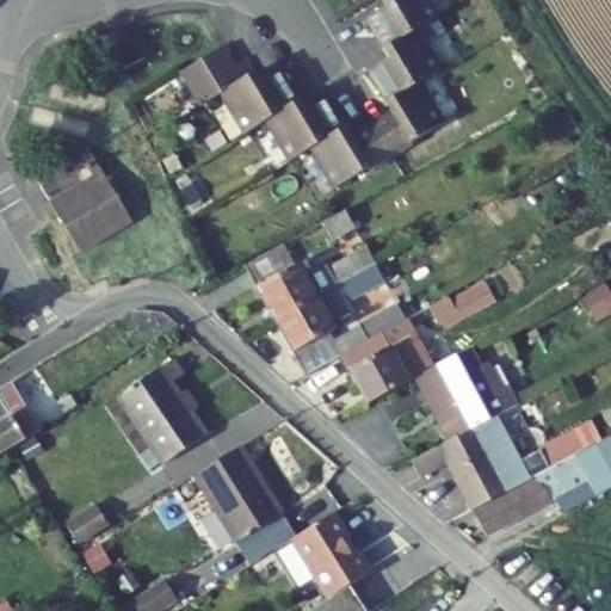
[(438,18),(427,0),(382,0),(387,7),(365,20),(384,50),(417,31),(438,18)]
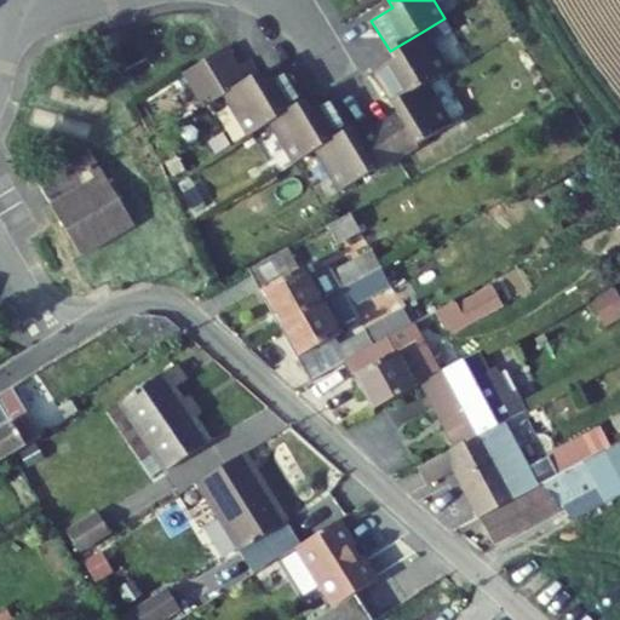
[(454,34),(445,18),(423,32),(432,46),(454,34)]
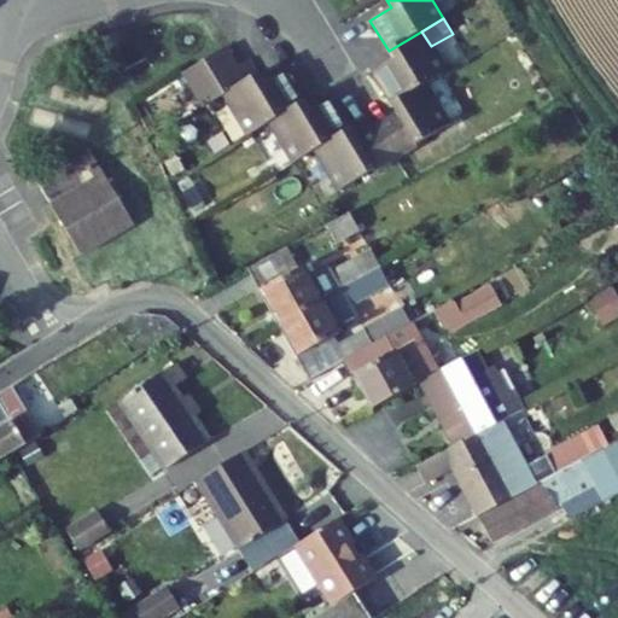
[(421,31),(389,51),(394,60),(373,74),(391,104),(424,85),(447,71),(431,46),(421,31)]
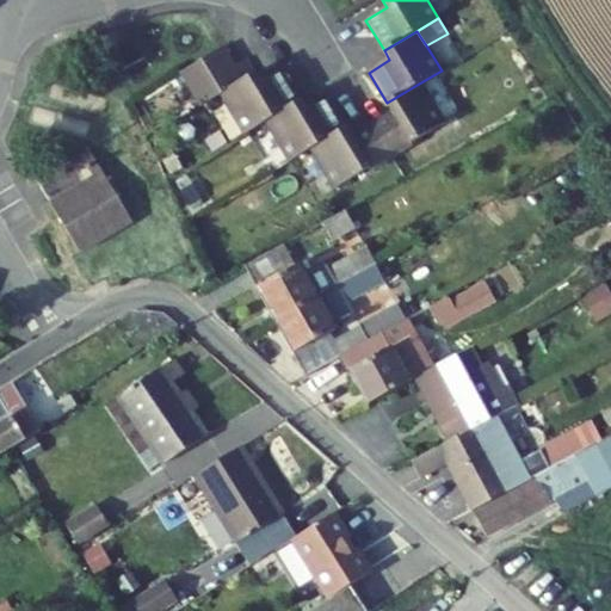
[(224,48),(180,73),(201,106),(222,93),(254,74),(246,60),(235,66),(224,48)]
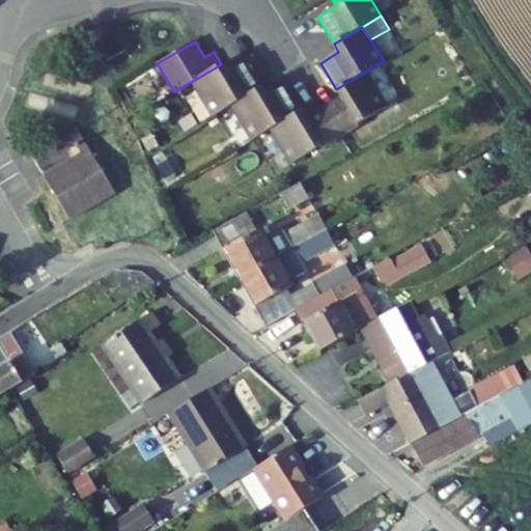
[(226,72),(221,64),(193,81),(214,116),(232,105),(261,87),(245,60),(226,72)]
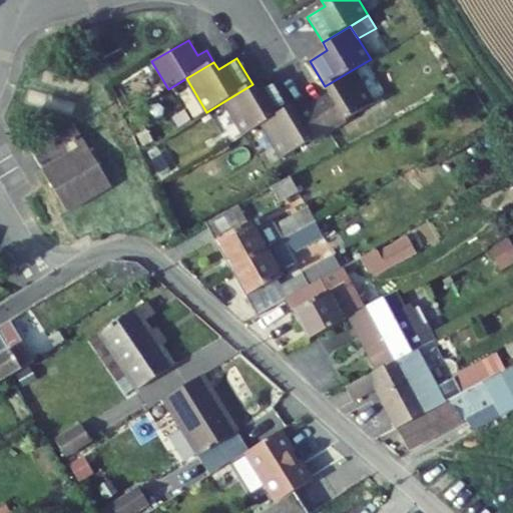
[(373,103),(352,70),(325,86),(329,94),(312,105),(329,132),(346,122),(345,120),(373,103)]
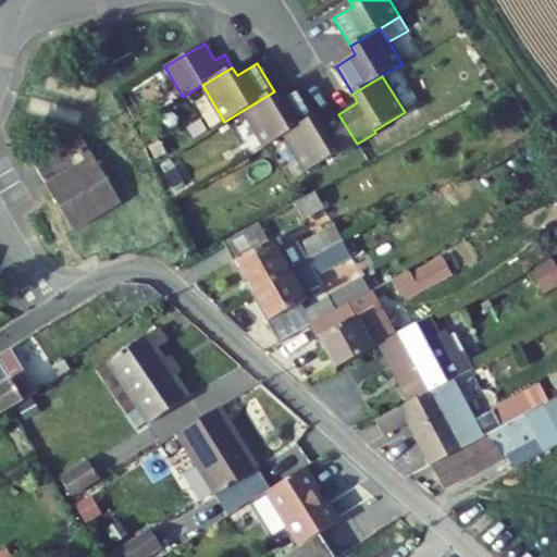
[(279,100),(274,91),(244,110),(265,146),(285,134),(314,116),(298,88),(279,100)]
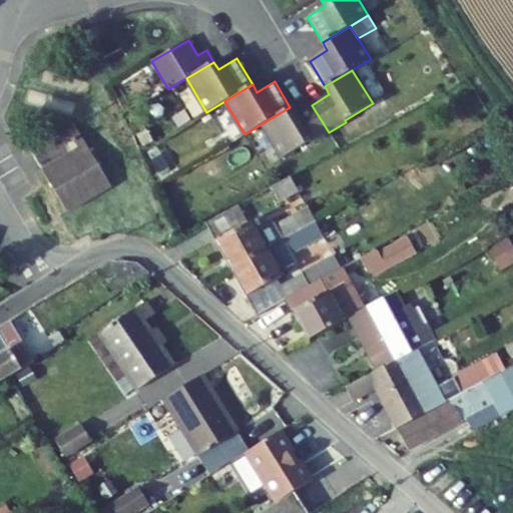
[(290,107),(263,123),(282,157),(310,140),(312,142),(329,132),(312,105),(295,115),(290,107)]
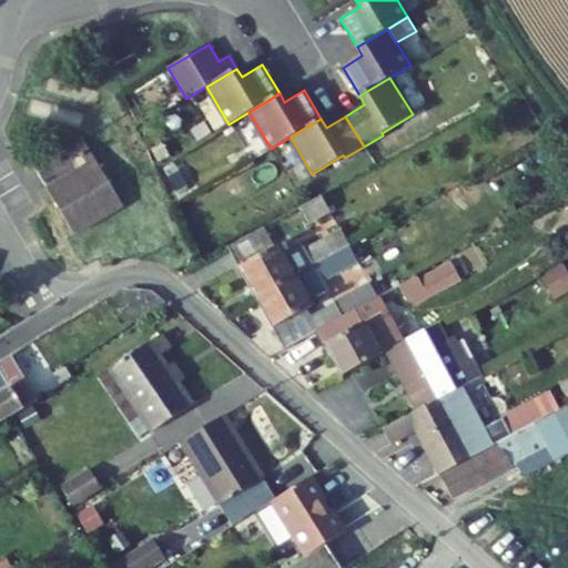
[(69,151),(69,152),(69,153),(70,153),(70,154),(73,160),(82,154),(88,163),(79,169),(47,188),(75,235),(123,208),(83,140),(72,148),(71,148),(70,149),(69,150),(69,151)]
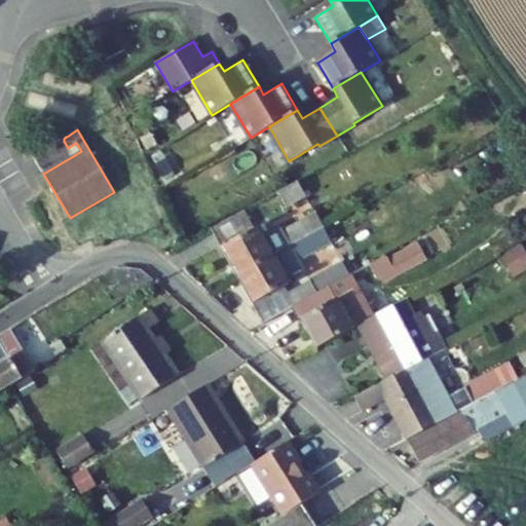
[(148,135),(139,140),(144,149),(153,143),(148,135)]
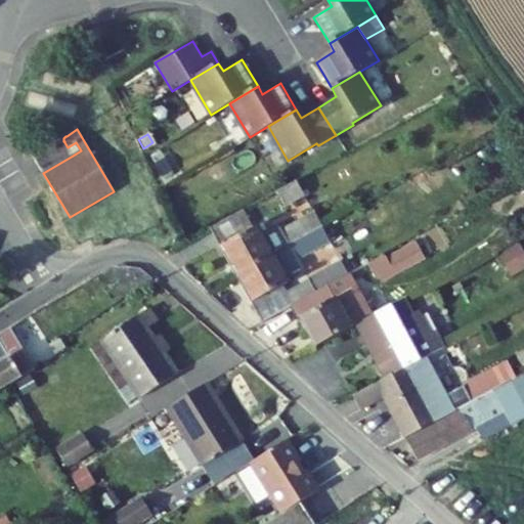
[(76,142),(68,147),(73,156),(81,150),(76,142)]
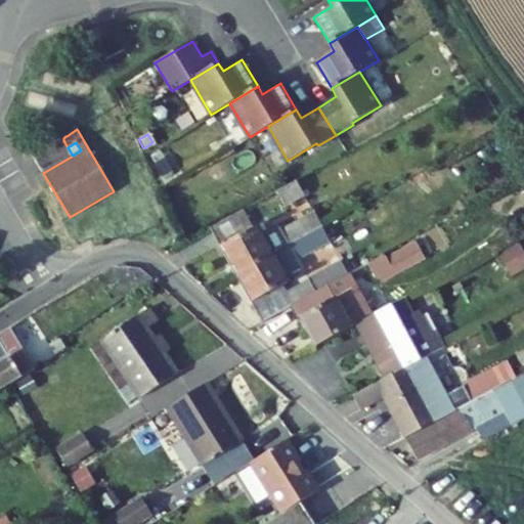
[(297,180),(277,191),(286,205),(305,194),(297,180)]
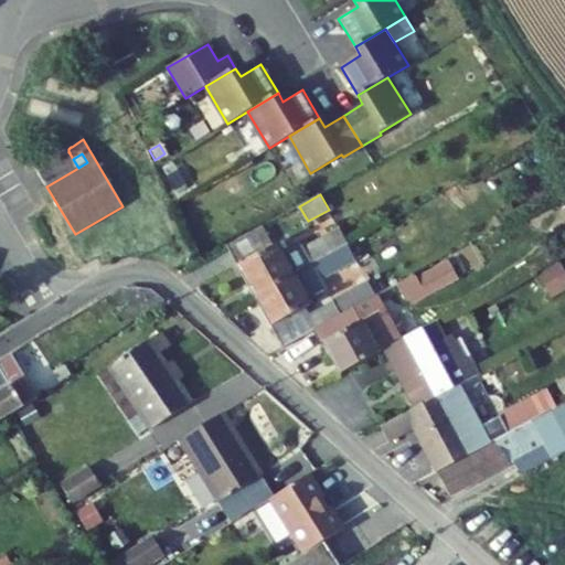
[(274,246),(263,226),(227,246),(255,297),(348,245),(340,230),(305,248),(302,245),(283,256),(277,244),(274,246)]
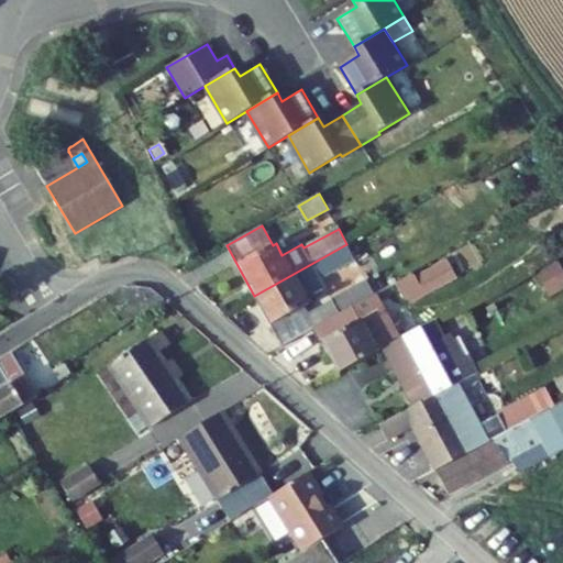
[(353,241),(346,244),(355,260),(361,256),(353,241)]
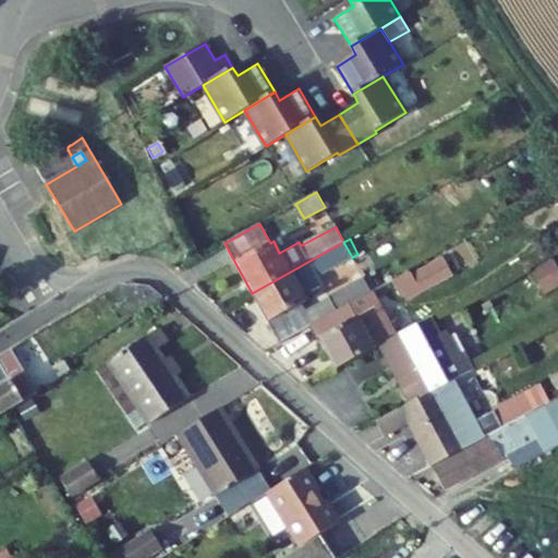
[(305,311),(302,304),(312,299),(308,293),(324,286),(318,276),(352,258),(352,257),(343,242),(252,293),(279,343),(312,326),(344,307),(371,293),(372,292),(364,279),(305,311)]
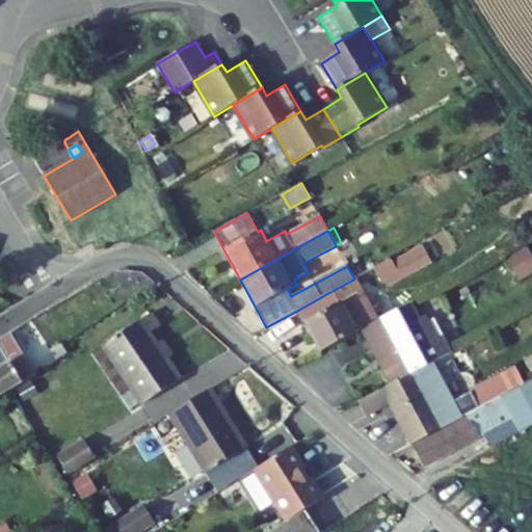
[(430,261),(423,246),(397,259),(404,273),(430,261)]
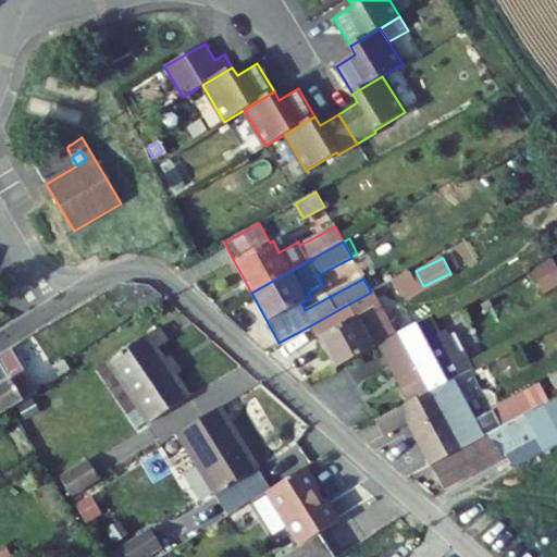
[(543,295),(556,287),(556,267),(553,258),(531,270),(543,295)]
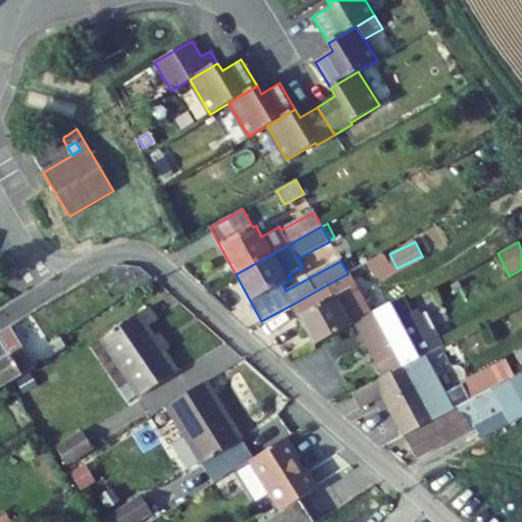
[(347,274),(356,292),(393,271),(382,254),(353,271),(348,273),(347,274)]
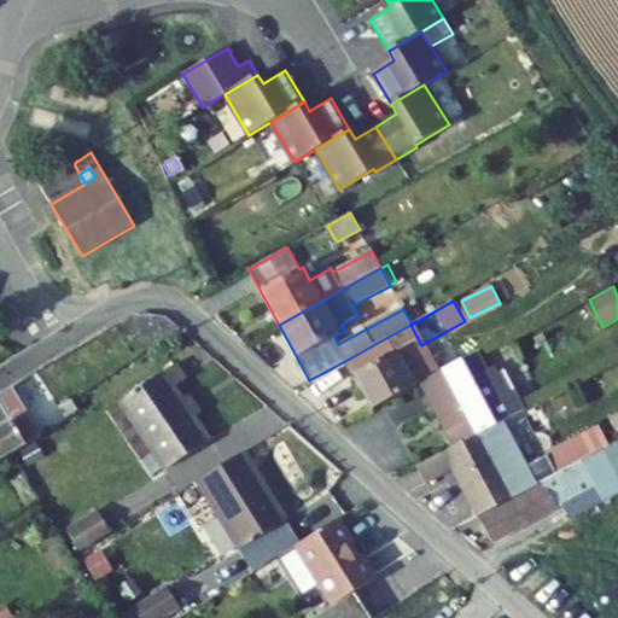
[(412,324),(418,321),(409,305),(403,309),(412,324)]
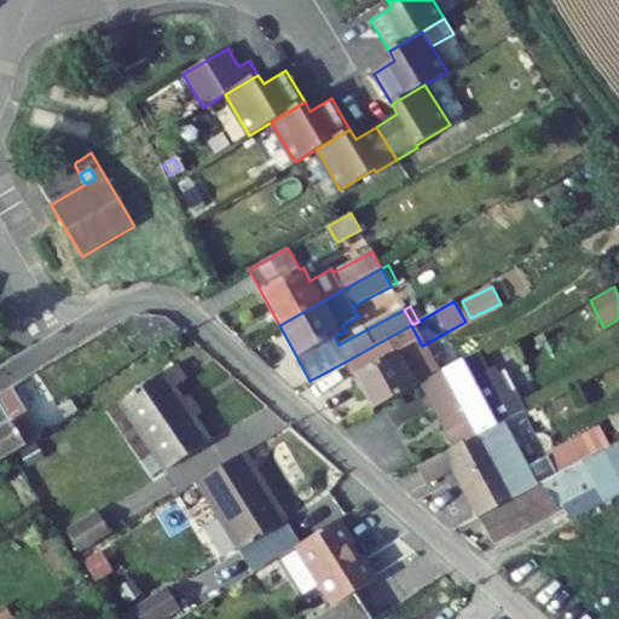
[(346,362),(371,410),(421,383),(432,377),(416,351),(404,357),(401,351),(391,357),(382,341),(346,362)]
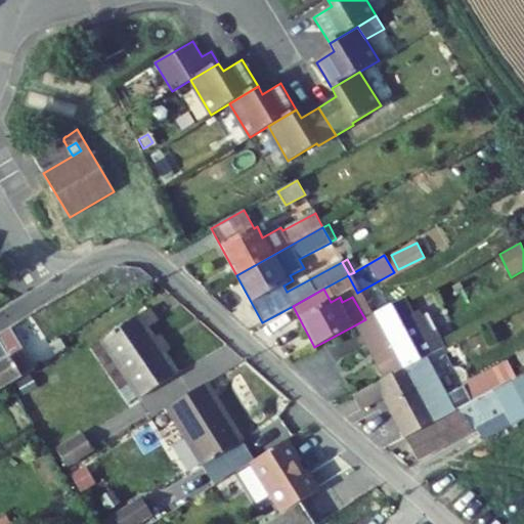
[(429,356),(445,348),(439,337),(430,336),(418,312),(412,314),(404,298),(365,319),(356,324),(385,379),(429,356)]
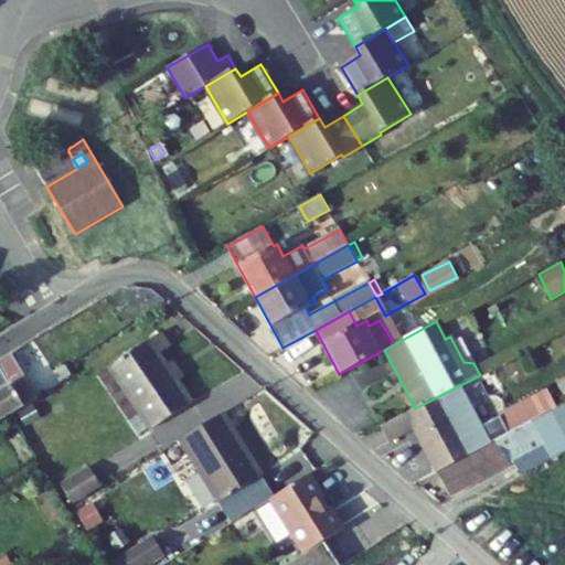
[(132,404),(172,379),(163,366),(157,356),(170,347),(160,333),(109,368),(132,404)]
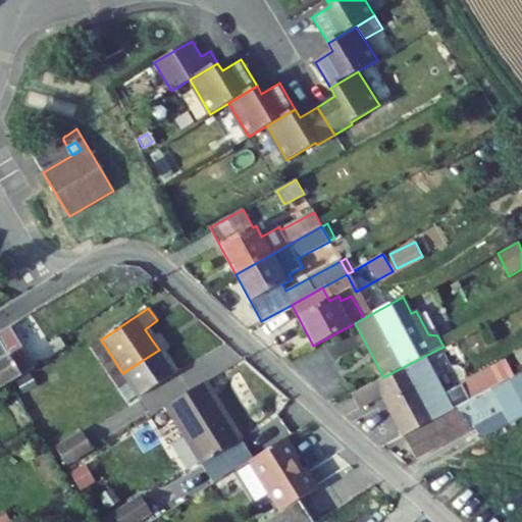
[(0,389),(10,384),(35,370),(10,327),(0,333),(0,343),(8,357),(0,361),(0,389)]
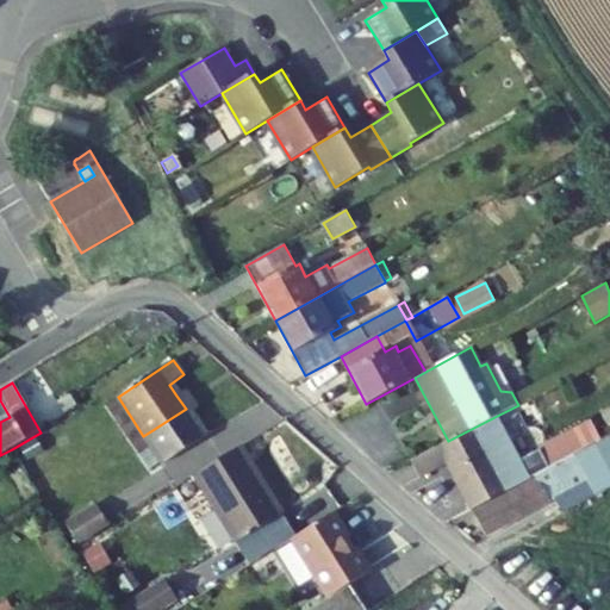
[(198,402),(188,388),(176,396),(186,409),(198,402)]
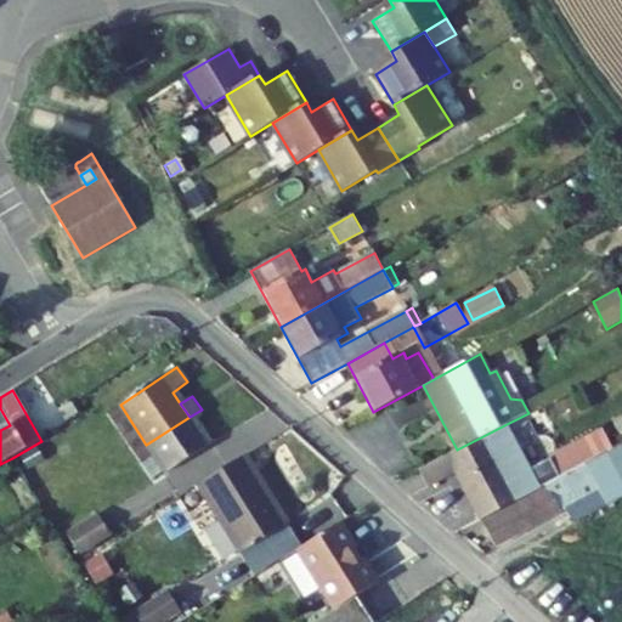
[(193,423),(204,414),(202,410),(190,417),(193,423)]
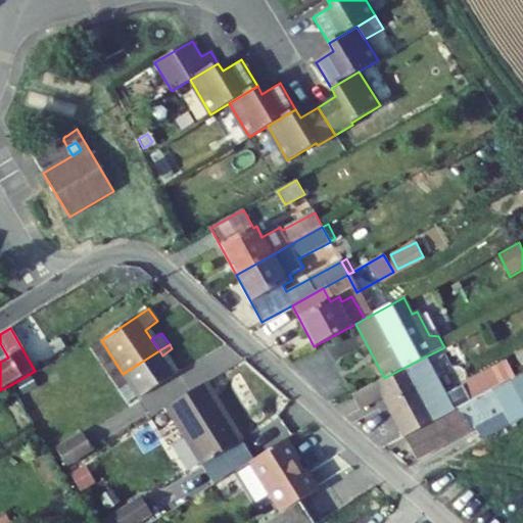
[(162,355),(159,350),(123,374),(140,398),(176,375),(162,355)]
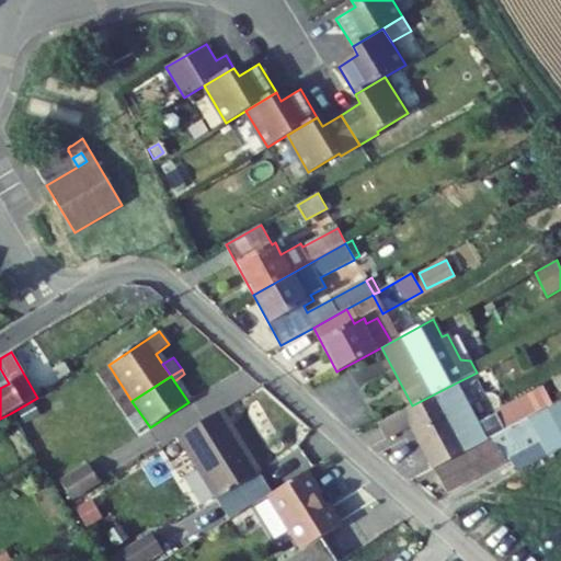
[(481,423),(459,381),(412,405),(377,425),(387,438),(411,425),(434,468),(493,437),(535,415),(526,399),(481,423)]
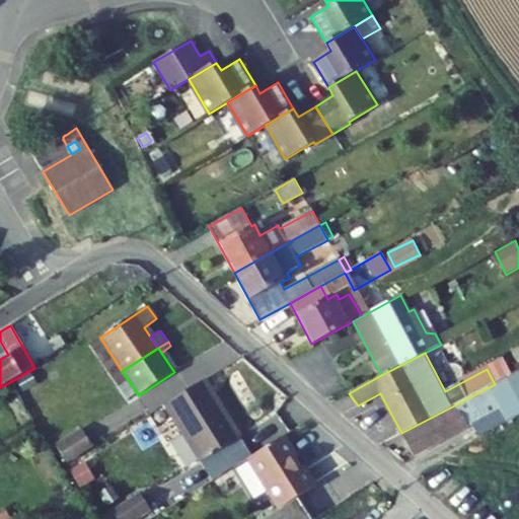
[(518,370),(495,384),(456,404),(458,409),(455,410),(404,437),(415,455),(472,424),(479,437),(518,414),(518,370)]
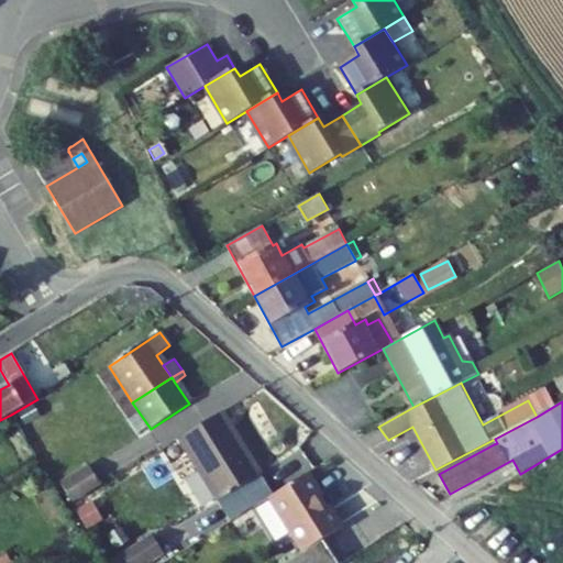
[(39,415),(33,405),(20,412),(25,421),(39,415)]
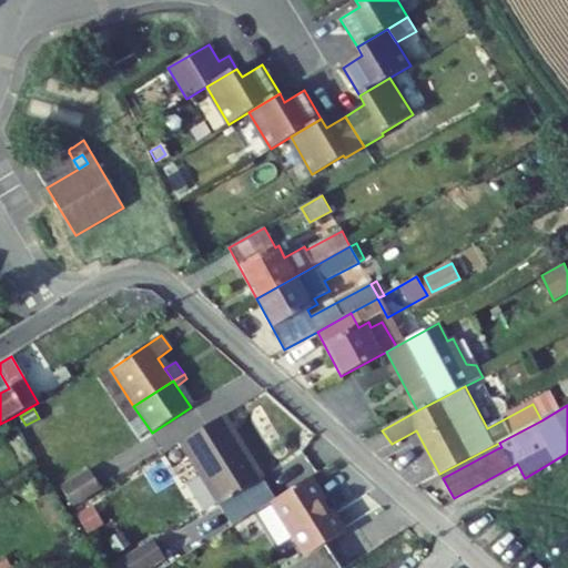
[(221,505),(262,480),(223,417),(182,442),(221,505)]
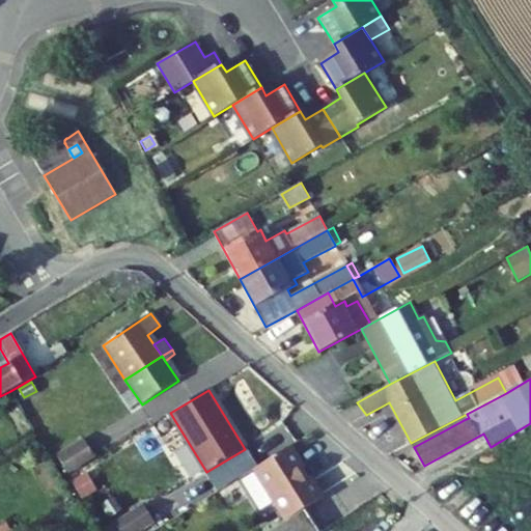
[(59,458),(68,474),(95,457),(85,443),(59,458)]
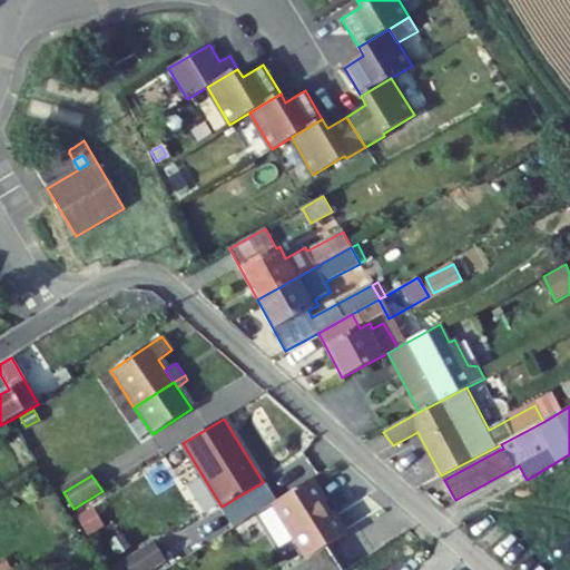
[(281,513),(317,490),(311,479),(274,503),(275,505),(281,513)]
